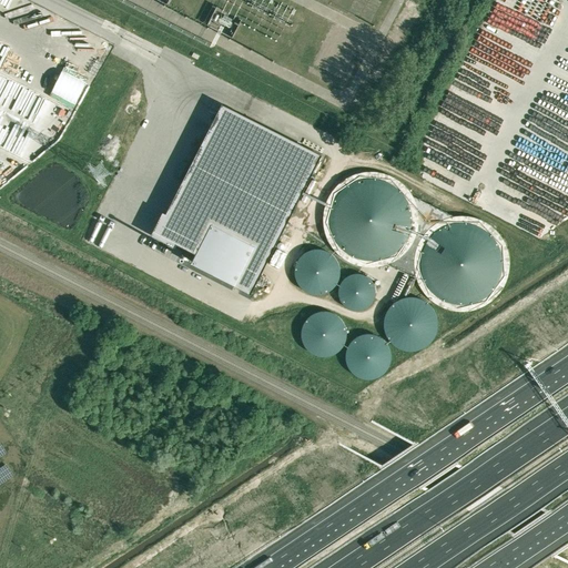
[(163,212),(151,236),(175,249),(176,245),(195,254),(191,264),(250,295),(322,155),(222,105),(166,214),(163,212)]
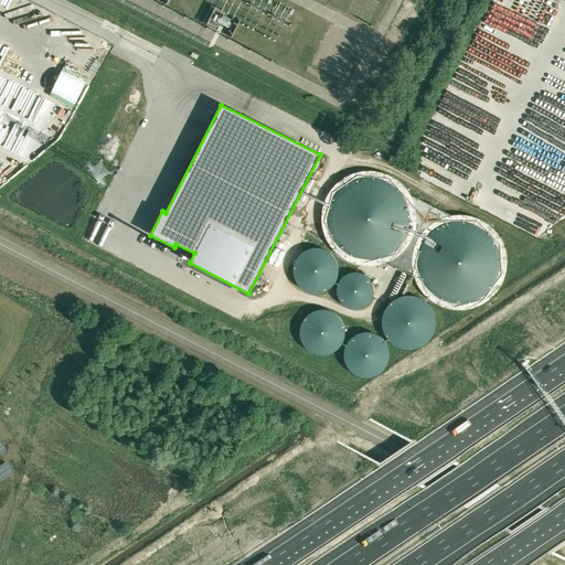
[(415,227),(416,219),(415,209),(412,200),(407,192),(402,184),(394,179),(386,174),(377,171),(368,170),(359,171),(349,174),(341,179),(333,184),(328,192),(323,200),(320,209),(320,219),(320,227),(323,237),(328,245),(333,253),(341,258),(349,263),(359,266),(368,266),(377,266),(386,263),(394,258),(402,253),(407,245),(412,237),(415,227)]
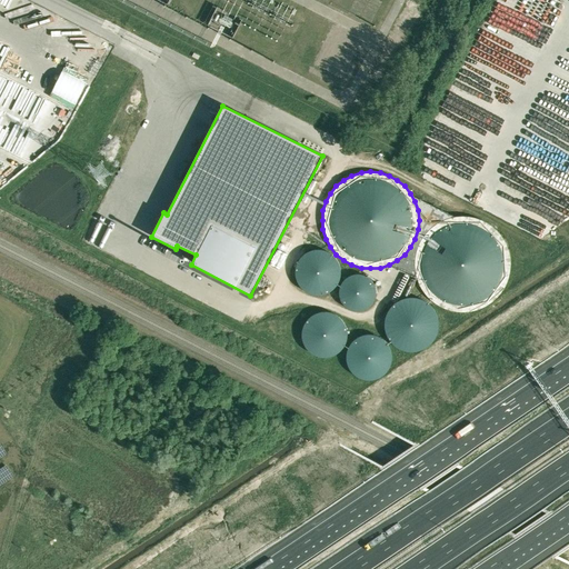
[(511,275),(512,265),(511,256),(509,247),(505,238),(498,230),(490,225),(482,220),(473,217),(463,217),(455,217),(445,220),(437,225),(429,230),(423,238),(419,247),(416,256),(415,265),(416,275),(419,283),(423,292),(429,299),(437,306),(445,310),(455,312),(463,313),(473,312),(482,310),(490,306),(498,299),(505,292),(509,283),(511,275)]
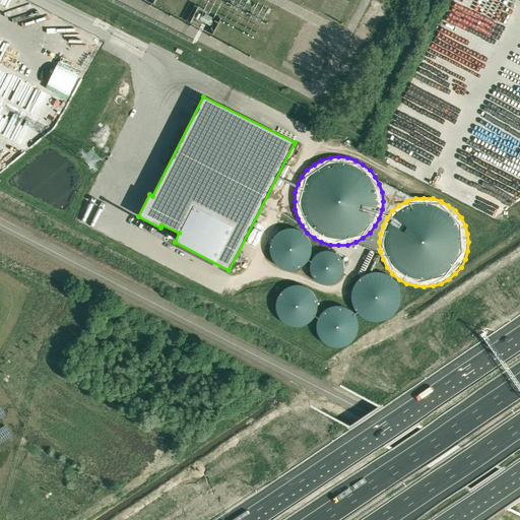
[(311,255),(311,249),(311,244),(308,238),(304,234),(299,231),(294,229),(287,229),(281,231),(276,234),(272,238),(270,244),(269,249),(270,255),(272,261),(276,265),(281,268),(287,270),(294,270),(299,268),(304,265),(308,261),(311,255)]
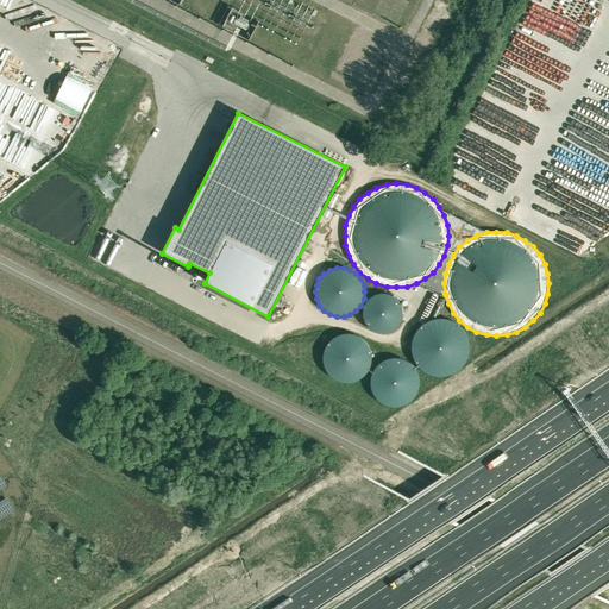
[(410,324),(412,316),(410,309),(408,303),(403,297),(397,294),(390,293),(383,293),(377,294),(371,297),(366,303),(364,309),(363,316),(364,324),(366,330),(371,336),(377,339),(383,340),(390,340),(397,339),(403,336),(408,330),(410,324)]
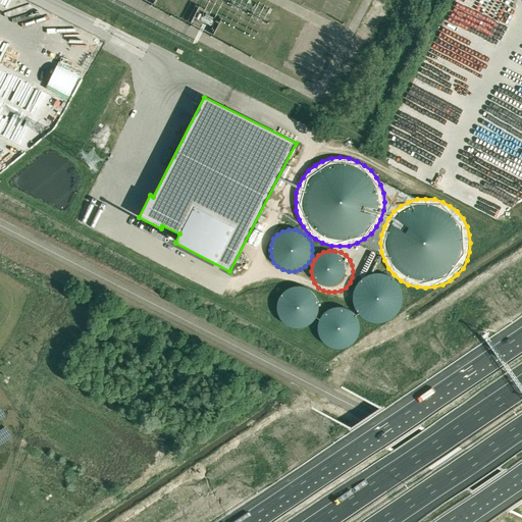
[(398,304),(399,299),(398,293),(395,288),(390,282),(386,279),(380,277),(374,277),(368,279),(363,282),(360,288),(357,293),(356,299),(357,305),(360,310),(363,314),(368,317),(374,319),(380,319),(386,317),(390,314),(395,310),(398,304)]
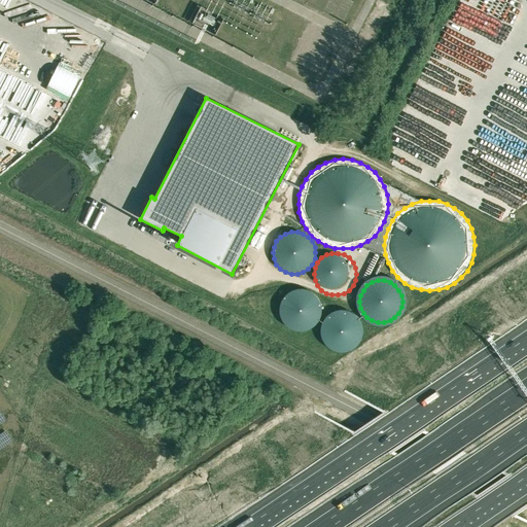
[(279,305),(278,311),(279,316),(282,322),(285,326),(290,329),(296,331),(303,331),(308,329),(313,326),(317,322),(320,316),(320,311),(320,305),(317,299),(313,294),(308,291),(303,289),(296,289),(290,291),(285,294),(282,300),(279,305)]
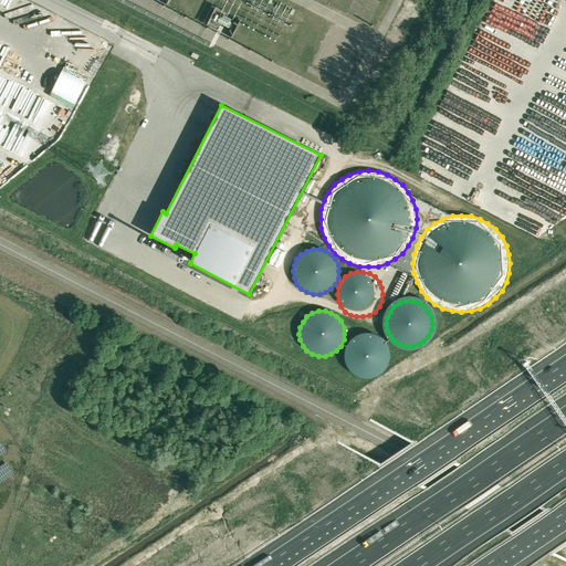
[(345,349),(344,356),(345,362),(347,368),(352,373),(357,376),(364,378),(370,378),(376,376),(381,373),(386,368),(388,362),(389,356),(388,349),(386,343),(381,338),(376,335),(370,333),(364,333),(357,335),(352,338),(347,343),(345,349)]
